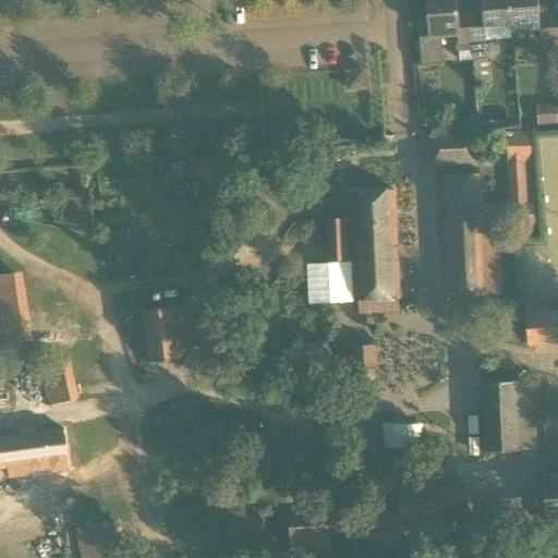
[(458,35),(459,51),(472,50),(470,13),(458,14),(456,0),(427,0),(431,37),(420,37),(422,65),(444,63),(441,36),(458,35)]
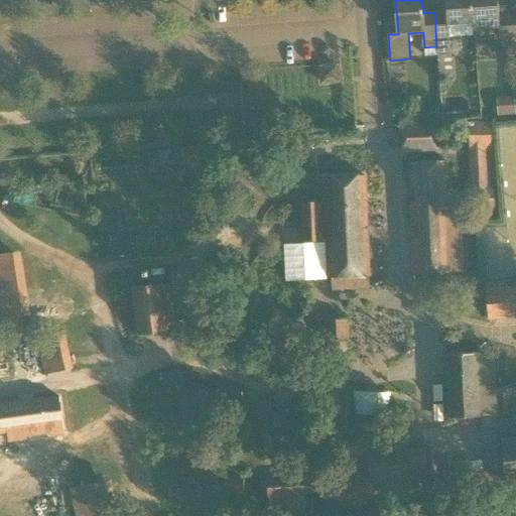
[(436,46),(437,55),(450,54),(449,37),(473,35),(475,35),(472,0),(445,0),(446,11),(434,12),(436,46)]
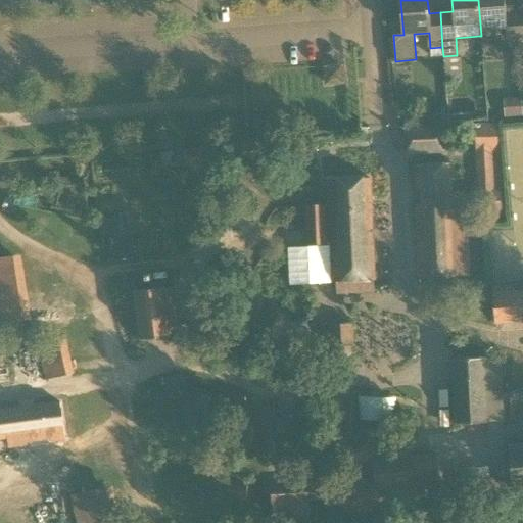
[(478,0),(481,36),(479,36),(480,44),(504,42),(505,53),(519,52),(518,40),(520,39),(518,13),(517,13),(505,14),(504,0),(478,0)]
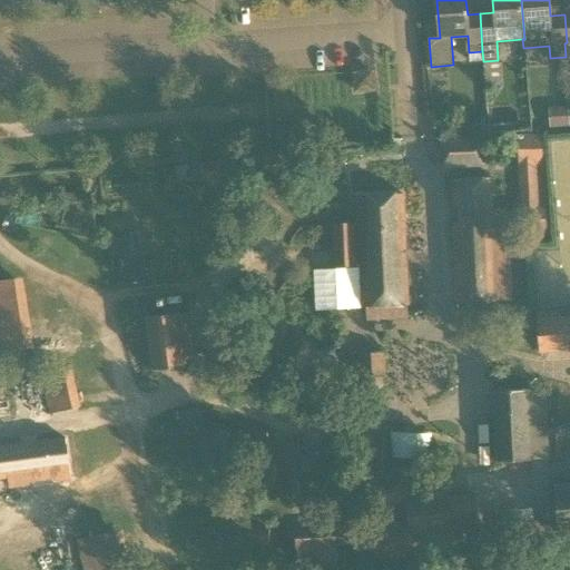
[(482,51),(469,52),(470,62),(483,61),(482,51)]
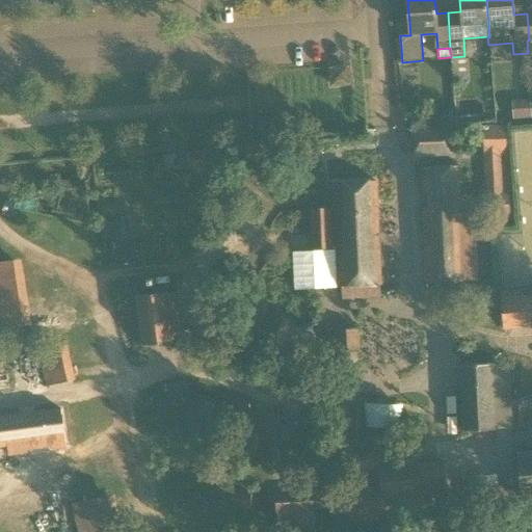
[(464,56),(451,57),(453,83),(467,82),(464,56)]
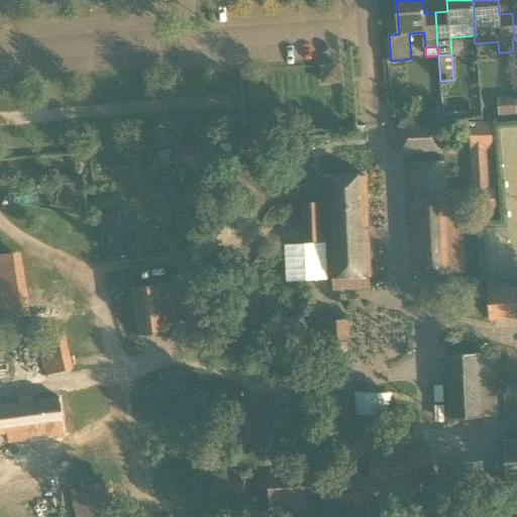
[(338,65),(318,65),(320,84),(338,83),(338,65)]
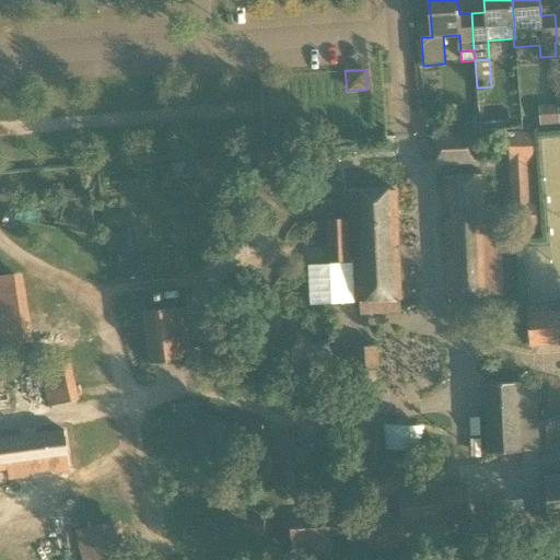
[(477,114),(464,115),(465,130),(478,129),(477,114)]
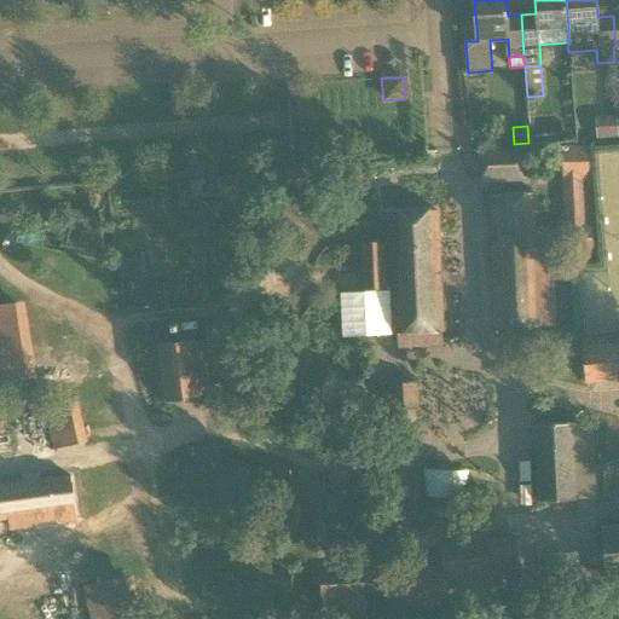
[(583,174),(582,146),(560,148),(561,175),(583,174)]
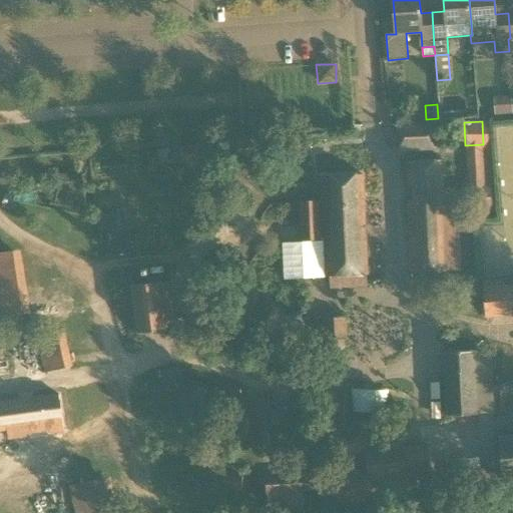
[(435,125),(397,127),(397,142),(435,140),(435,125)]
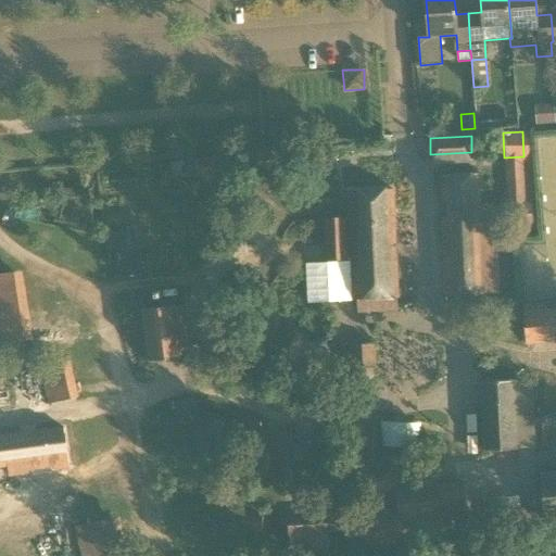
[(479,204),(478,174),(440,176),(441,201),(447,202),(447,216),(442,217),(445,295),(453,295),(453,311),(481,310),(480,293),(483,292),(497,292),(493,203),(479,204)]
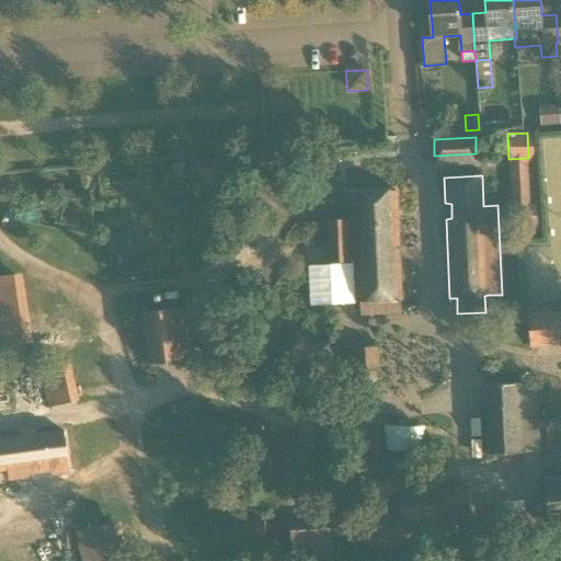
[(352,194),(353,222),(350,222),(348,220),(329,221),(331,265),(351,264),(351,261),(355,260),(357,302),(361,301),(361,309),(380,308),(380,301),(401,300),(396,192),(352,194)]
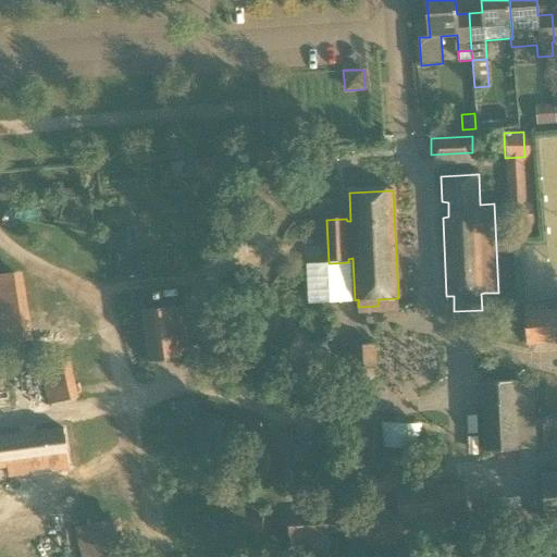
[(529,197),(506,198),(507,230),(530,229),(529,197)]
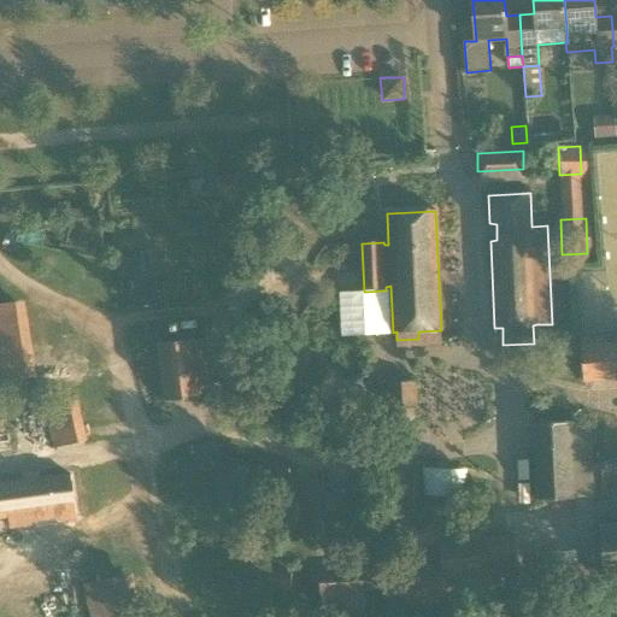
[(25,301),(0,304),(0,382),(36,377),(25,301)]
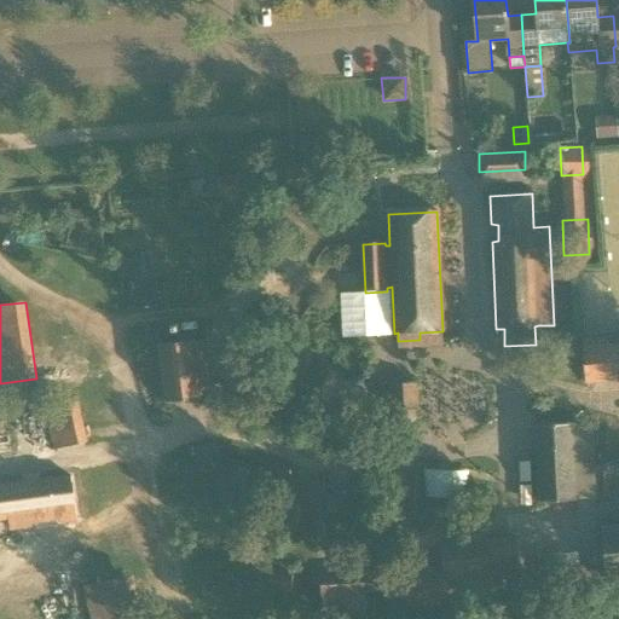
[(618,381),(618,343),(608,345),(607,333),(582,335),(585,383),(618,381)]
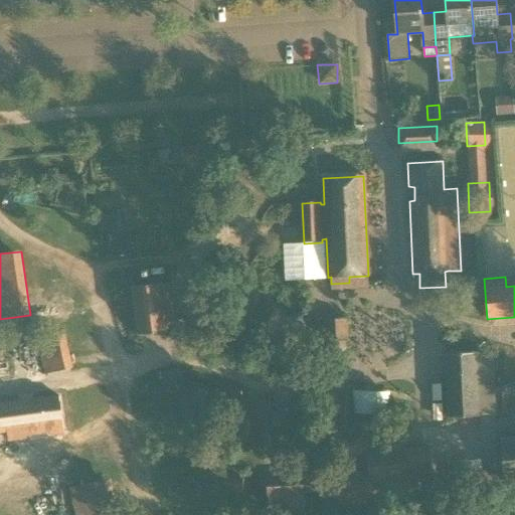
[(66,282),(55,289),(49,278),(30,289),(44,311),(55,305),(59,312),(77,301),(66,282)]
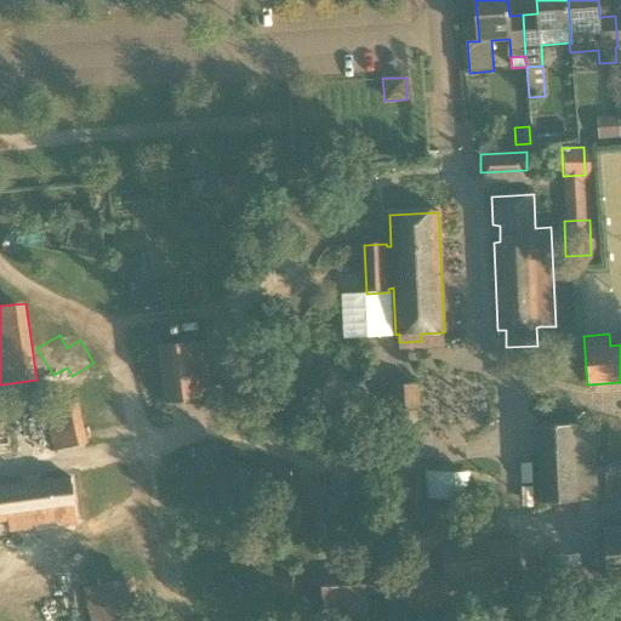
[(212,340),(195,342),(159,346),(167,404),(203,399),(220,397),(212,340)]
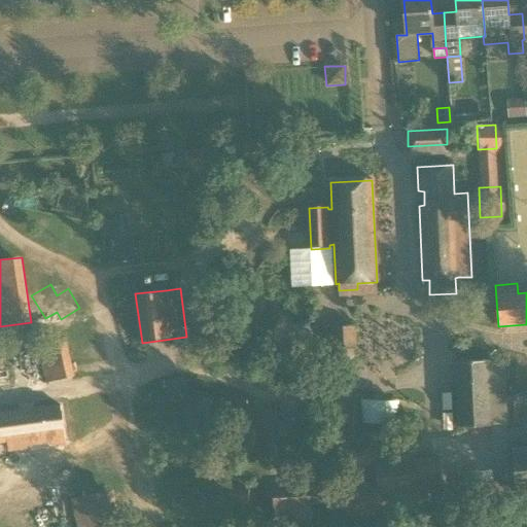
[(354,326),(325,327),(326,350),(337,350),(337,361),(352,360),(351,349),(355,349),(354,326)]
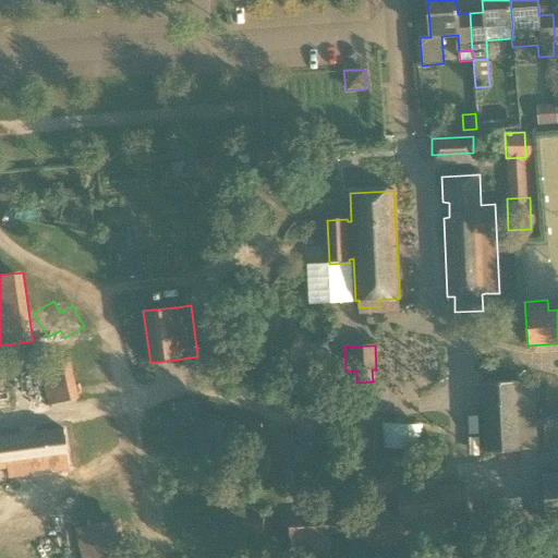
[(38,363),(51,421),(80,414),(67,356),(38,363)]
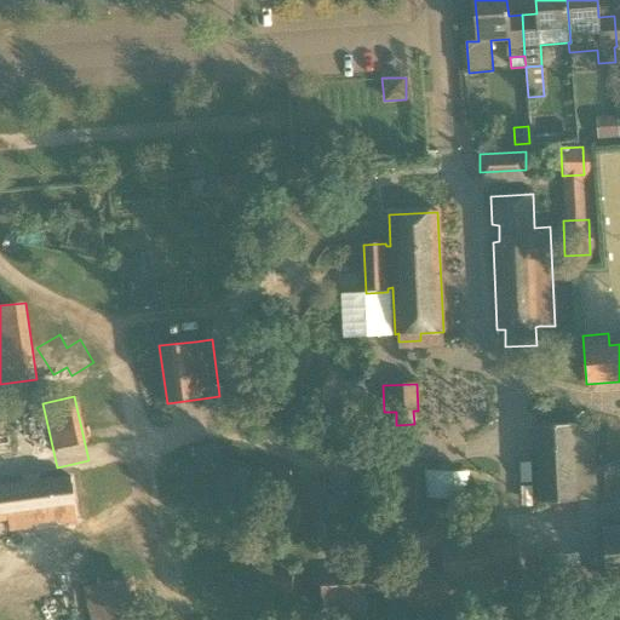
[(7,422),(0,422),(0,457),(12,454),(7,422)]
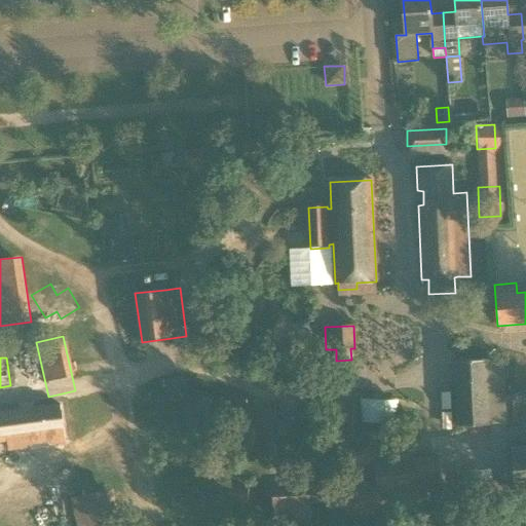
[(502,359),(487,360),(454,361),(457,426),(505,424),(502,359)]
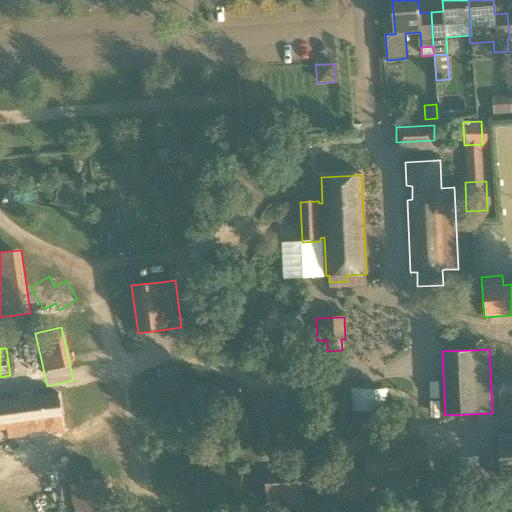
[(350,387),(349,411),(380,413),(381,388),(350,387)]
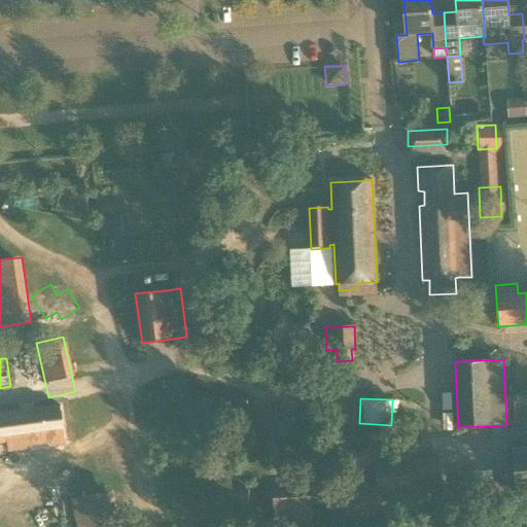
[(26,434),(45,432),(46,442),(61,440),(56,401),(0,409),(0,437),(3,437),(4,447),(27,444),(26,434)]
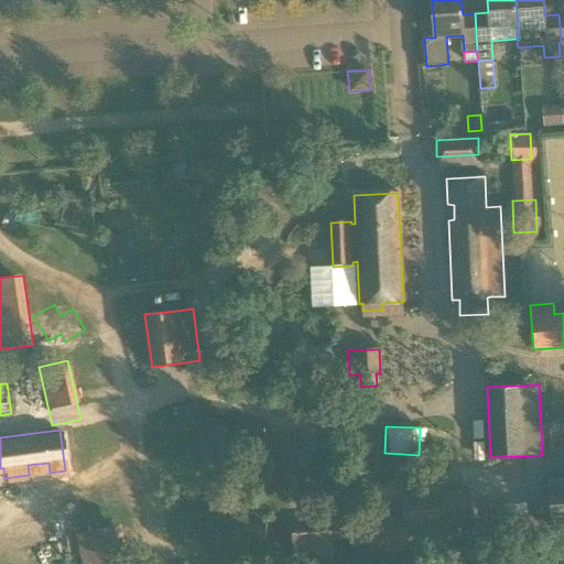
[(563,478),(548,480),(551,520),(552,529),(563,528),(563,478)]
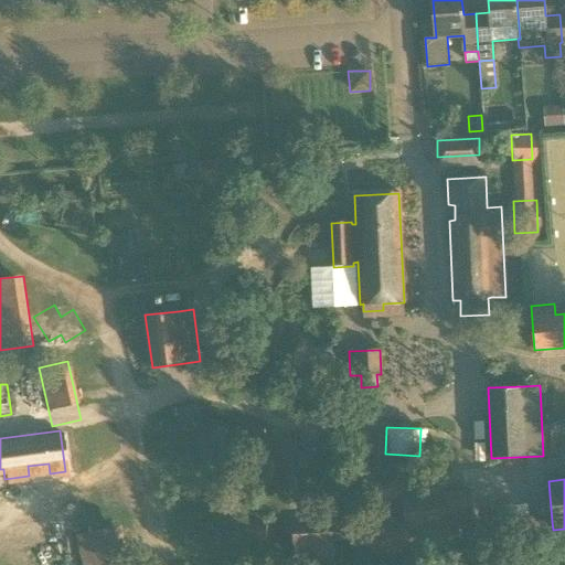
[(308,558),(337,556),(334,524),(305,526),(308,558)]
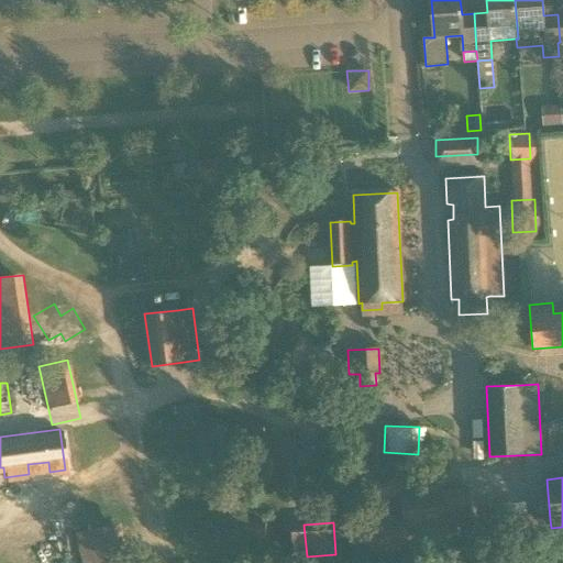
[(130,562),(122,523),(75,533),(80,562),(130,562)]
